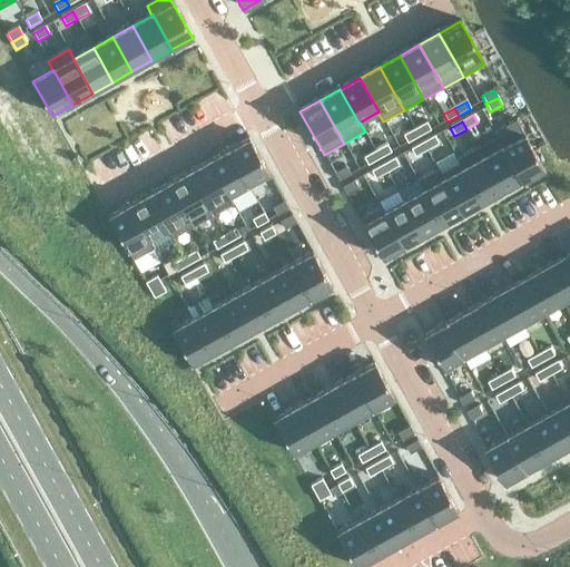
[(516,121),(493,134),(497,138),(502,147),(521,182),(542,169),(533,153),(523,135),(516,121)]
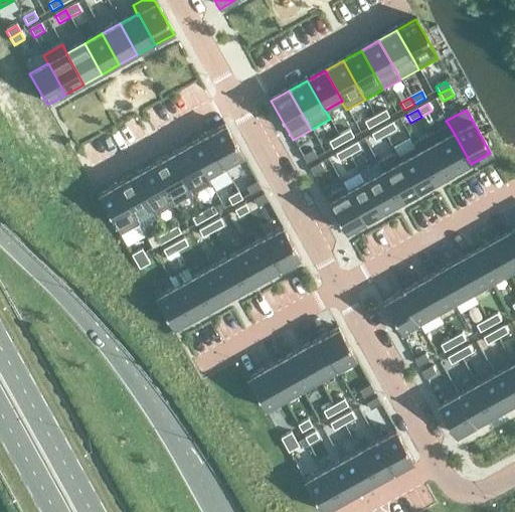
[(385,112),(374,118),(378,125),(389,119),(385,112)]
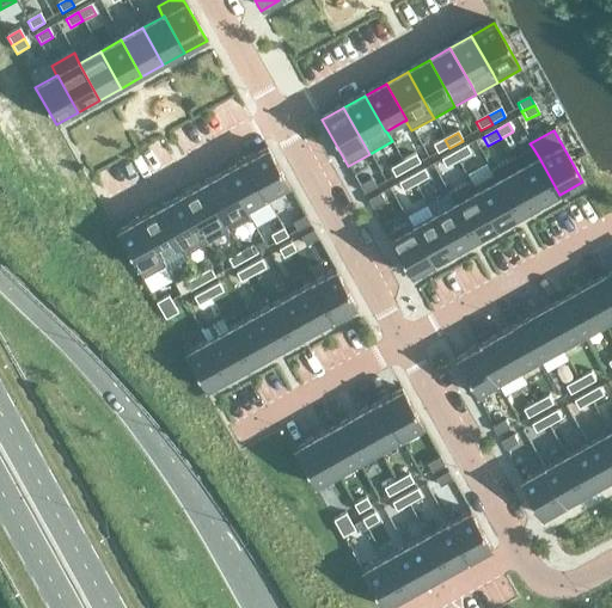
[(438,154),(450,148),(445,140),(433,146),(438,154)]
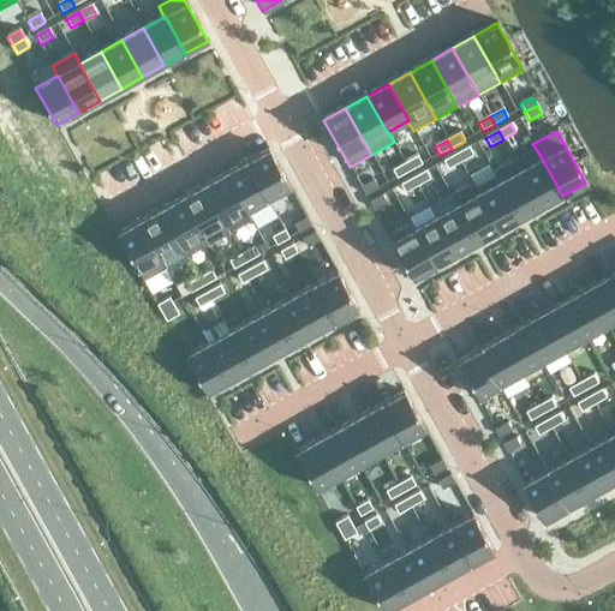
[(473,156),(469,148),(455,155),(460,163),(473,156)]
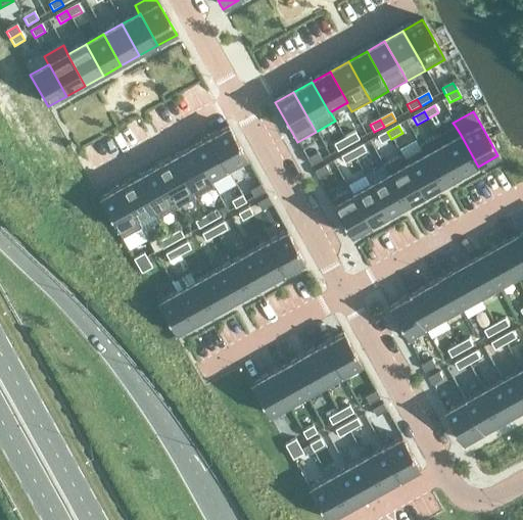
[(456,127),(438,137),(442,145),(460,177),(478,167),(461,135),(456,127)]
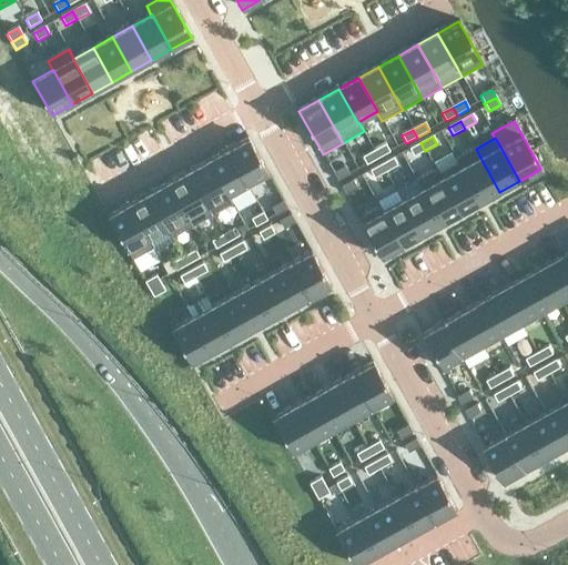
[(247,139),(227,150),(246,184),(249,189),(270,178),(267,173),(247,139)]
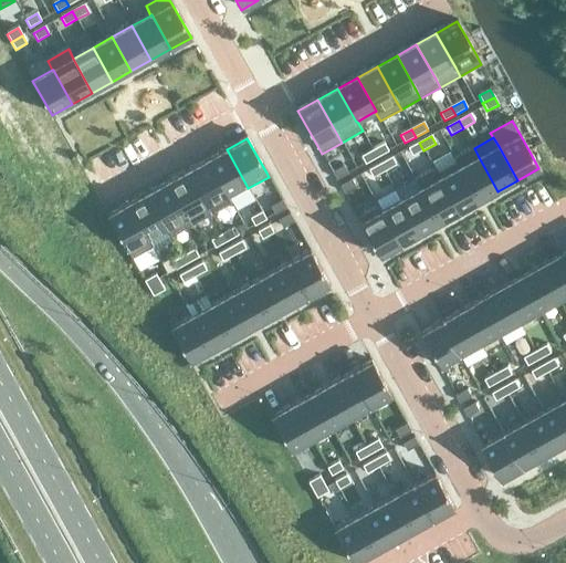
[(423,150),(419,143),(408,149),(412,157),(423,150)]
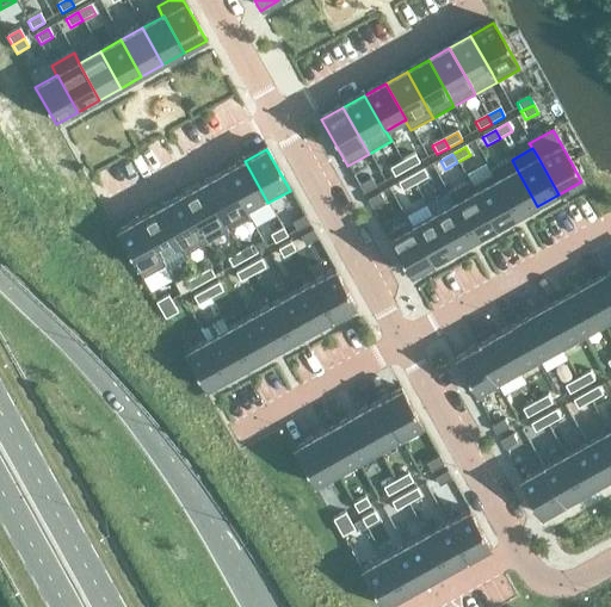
[(414,156),(402,162),(407,171),(419,165),(414,156)]
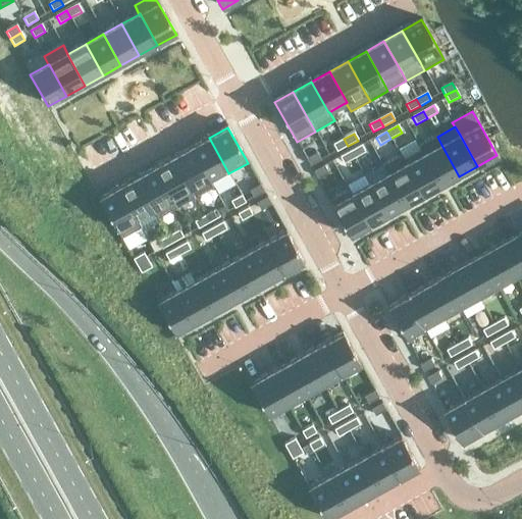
[(441,145),(437,137),(418,147),(420,151),(421,151),(423,155),(441,187),(459,176),(441,145)]
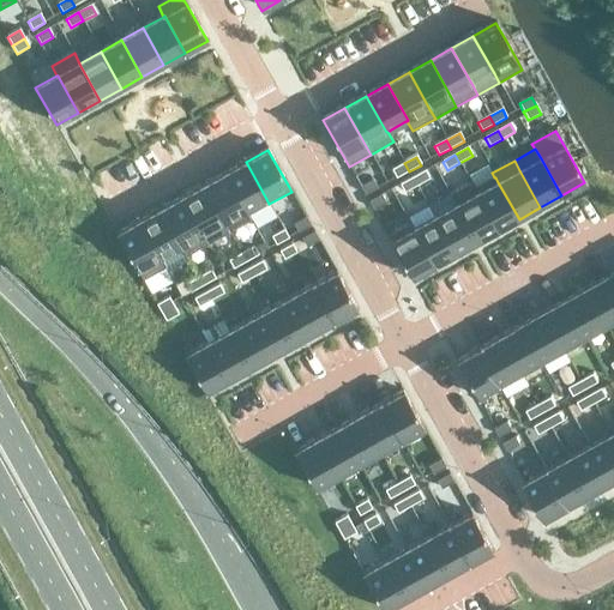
[(266,199),(246,162),(224,174),(245,211),(248,216),(269,204),(266,199)]
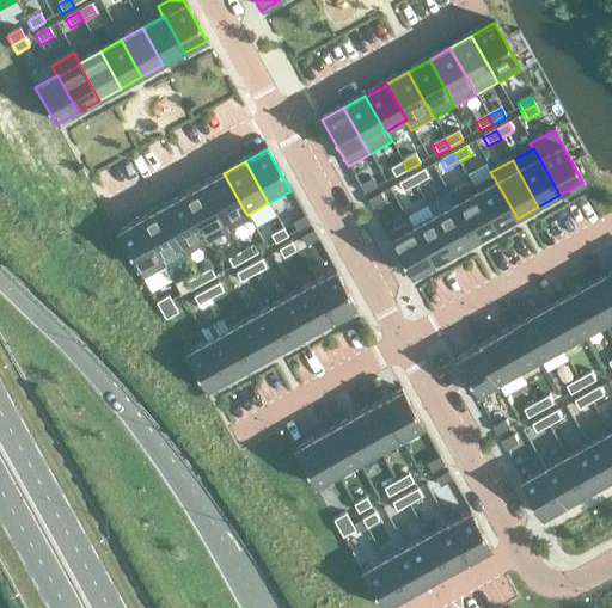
[(408,171),(403,163),(390,170),(395,178),(408,171)]
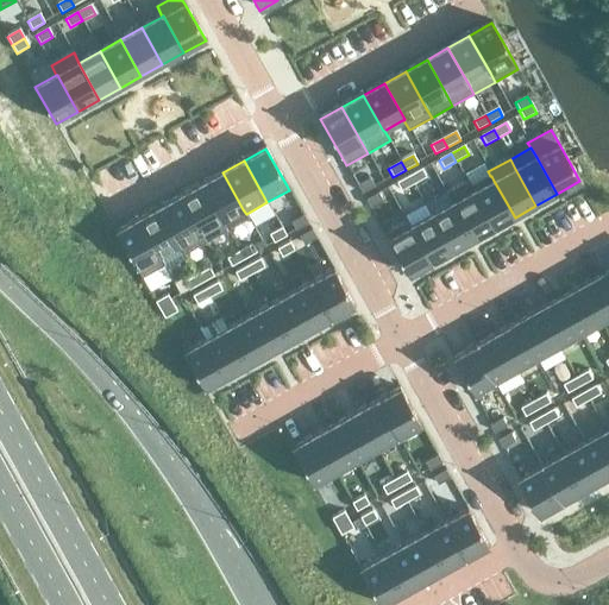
[(426,178),(421,170),(409,177),(414,186),(426,178)]
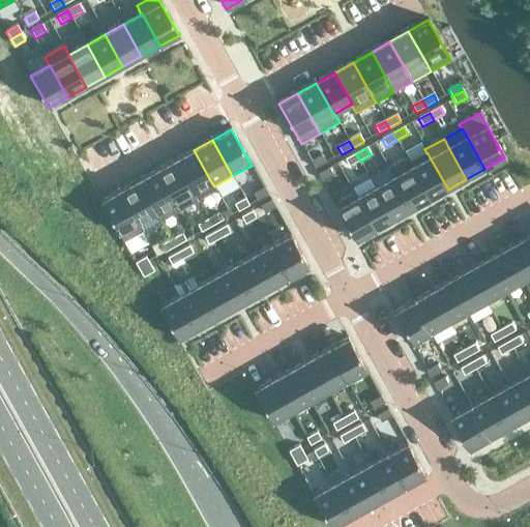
[(211,182),(194,150),(175,160),(194,193),(198,202),(217,191),(214,186),(211,182)]
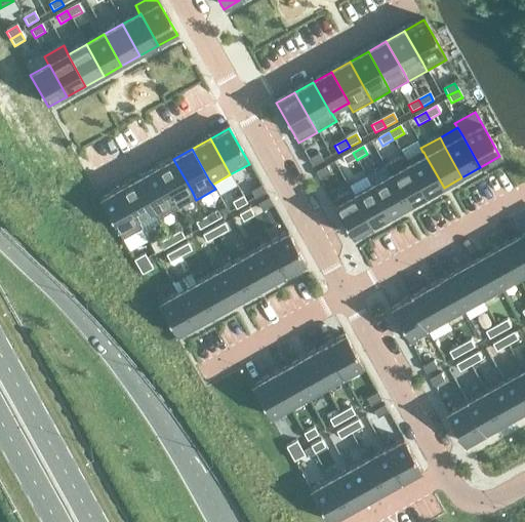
[(423,152),(422,152),(413,157),(406,161),(405,162),(408,166),(426,198),(444,188),(426,156),(423,152)]
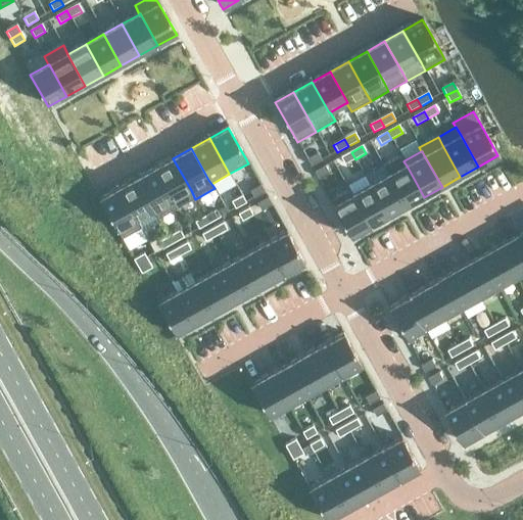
[(355,159),(351,152),(340,157),(344,164),(355,159)]
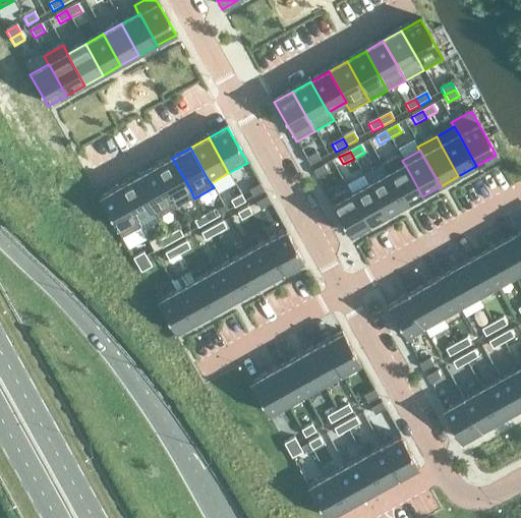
[(316,154),(306,160),(309,167),(321,161),(316,154)]
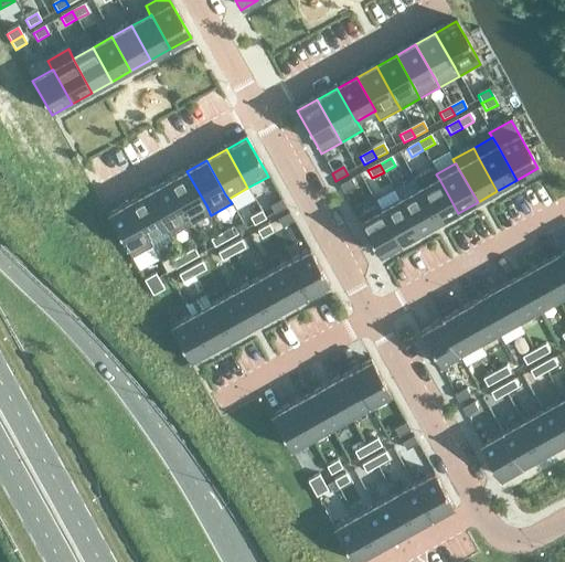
[(436,175),(437,173),(435,169),(413,181),(418,190),(419,190),(438,223),(458,213),(439,179),(436,175)]
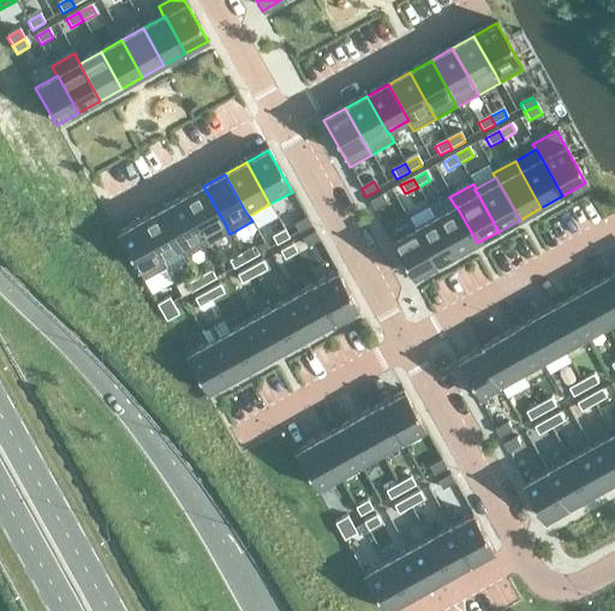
[(225,223),(203,186),(183,198),(203,235),(208,245),(230,234),(225,223)]
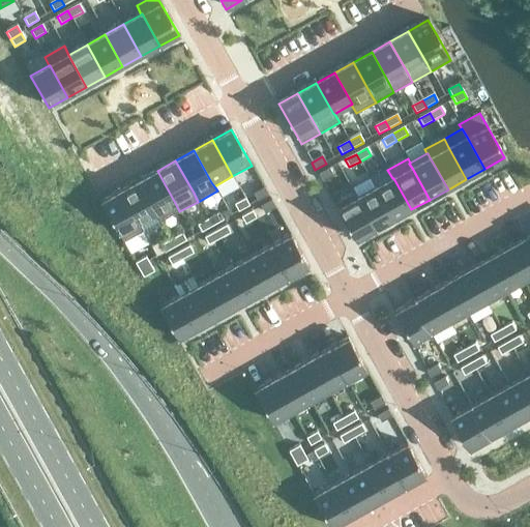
[(333,176),(329,169),(318,175),(322,182),(333,176)]
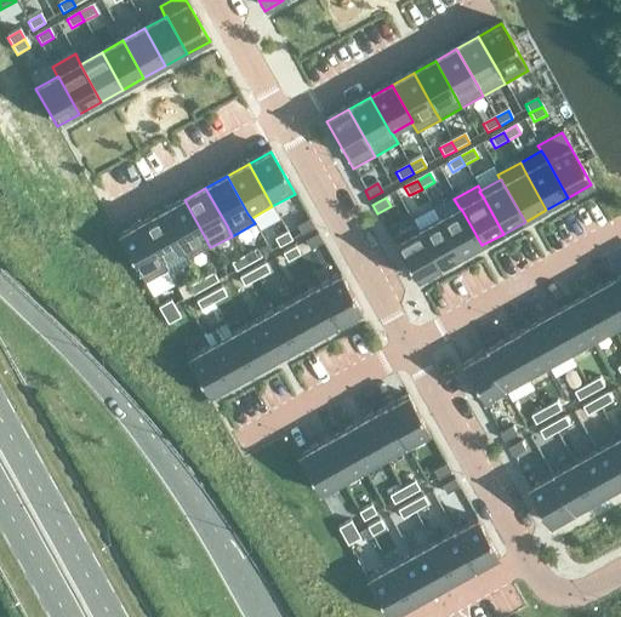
[(205,238),(184,200),(163,212),(183,250),(182,250),(188,261),(210,247),(205,238)]
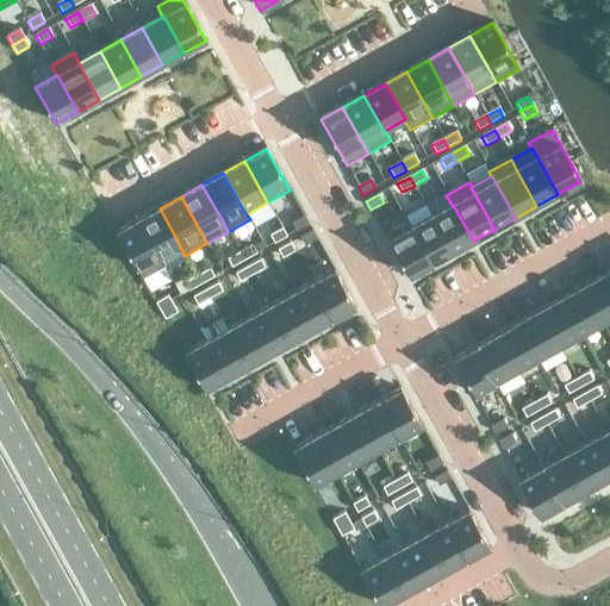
[(453,205),(452,205),(431,217),(452,252),(473,241),(453,205)]
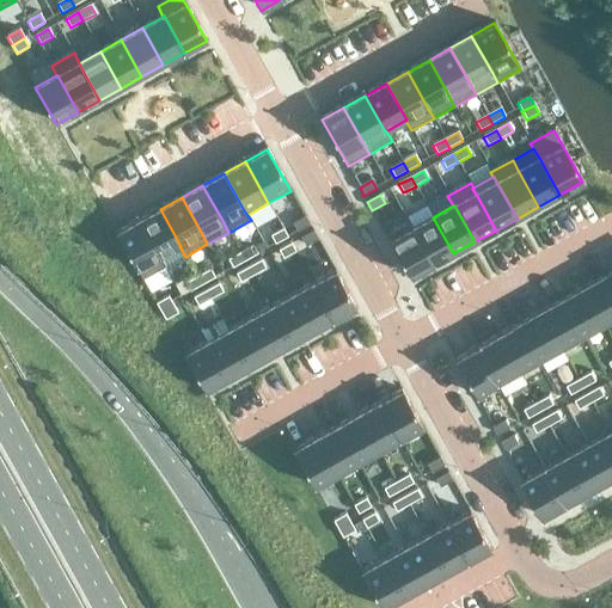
[(181,246),(160,209),(139,221),(159,258),(160,258),(179,246),(181,246)]
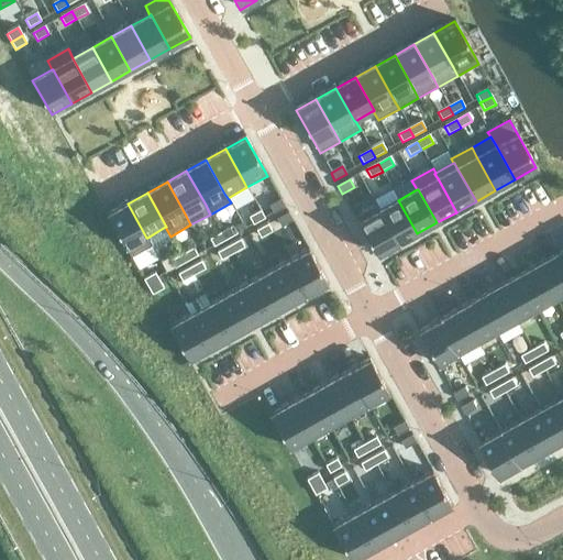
[(285,208),(280,200),(269,207),(273,215),(285,208)]
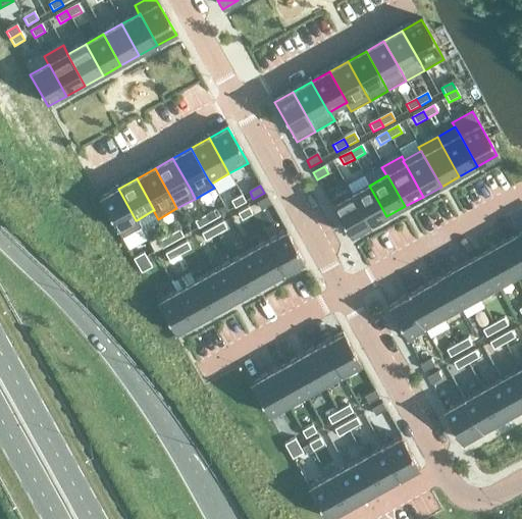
[(386,216),(369,186),(352,195),(351,196),(368,226),(386,216)]
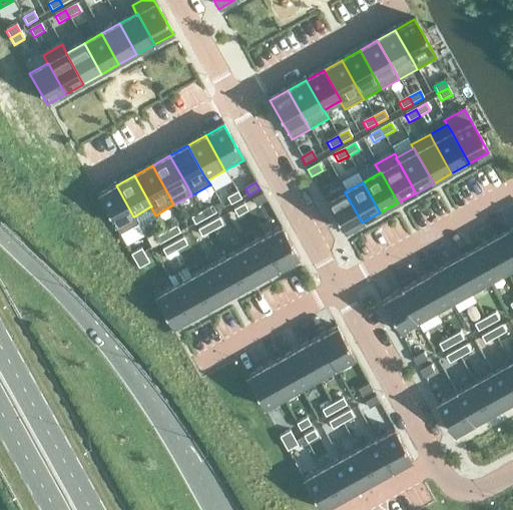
[(133,216),(116,185),(97,195),(114,226),(119,235),(138,224),(134,216),(133,216)]
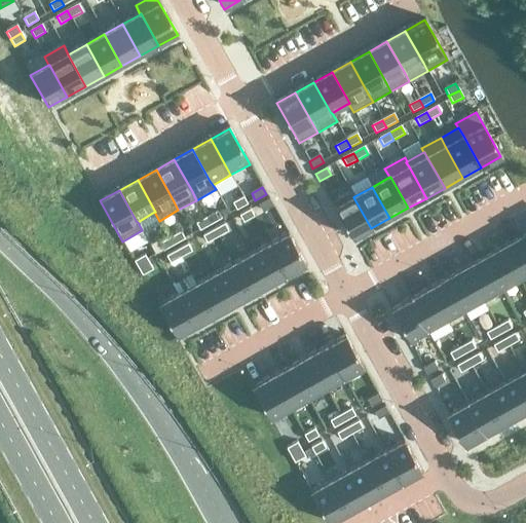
[(353,197),(354,196),(352,192),(332,203),(335,208),(352,239),(371,228),(353,197)]
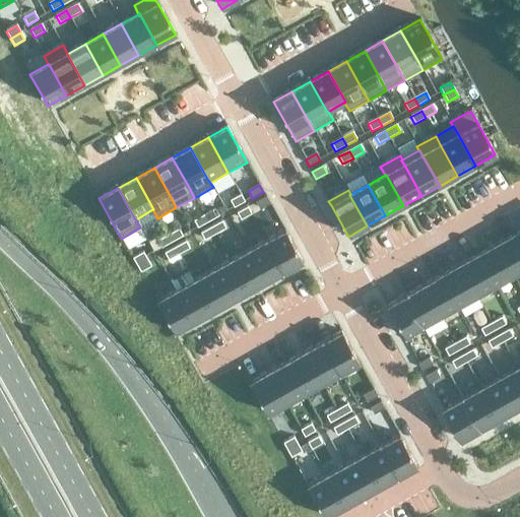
[(230,201),(234,208),(245,202),(241,195),(230,201)]
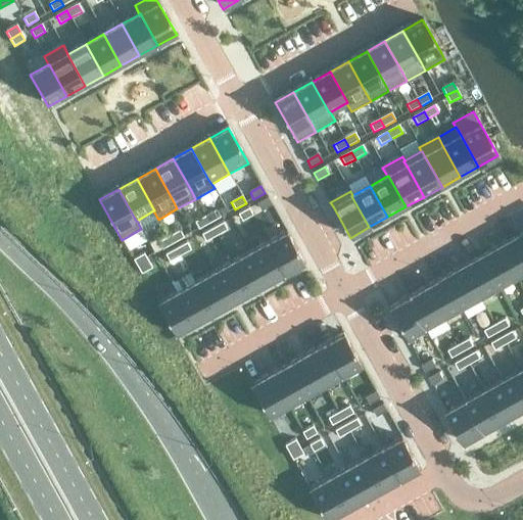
[(272,205),(268,198),(256,204),(260,211),(272,205)]
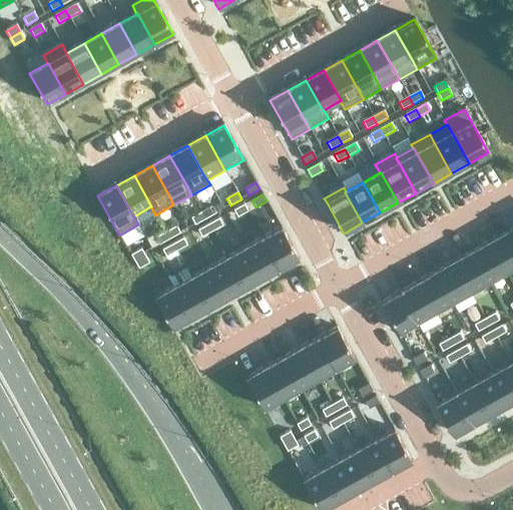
[(247,211),(243,205),(233,210),(237,217),(247,211)]
